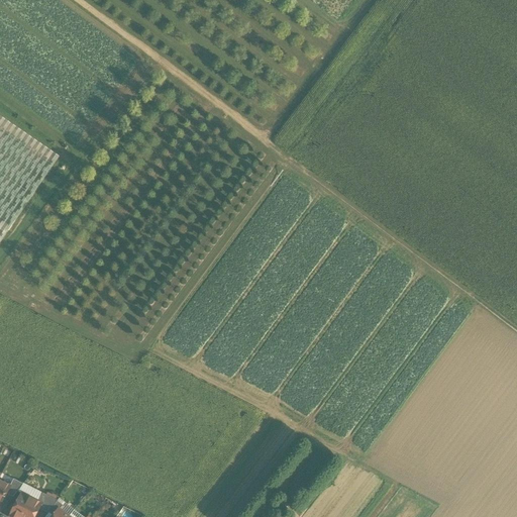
[(0,116),(0,229),(6,234),(59,158),(0,116)]
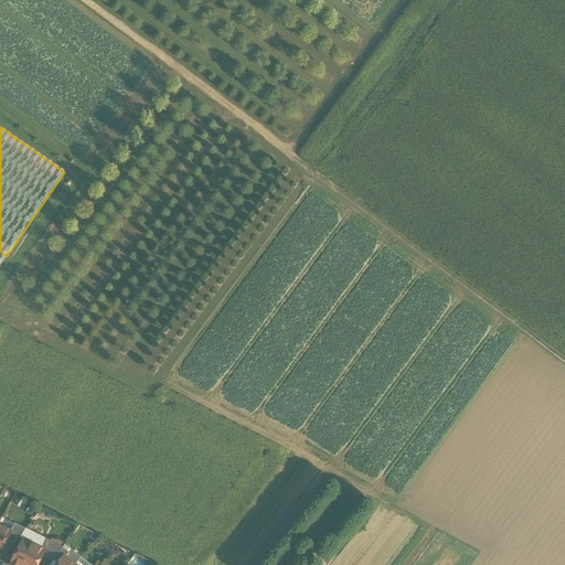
[(8,540),(14,544),(25,530),(14,524),(11,532),(8,540)]
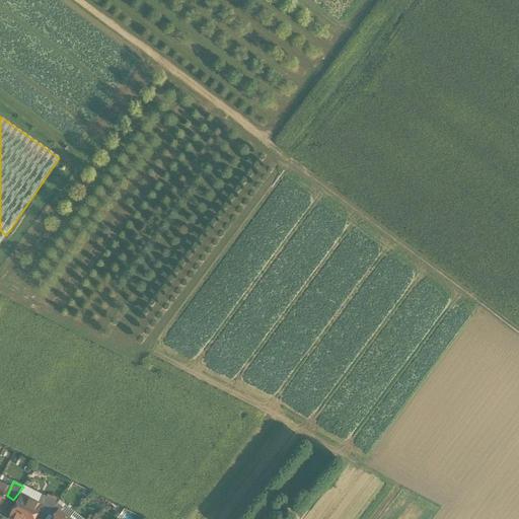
[(10,489),(0,484),(0,503),(2,499),(5,500),(7,496),(10,489)]
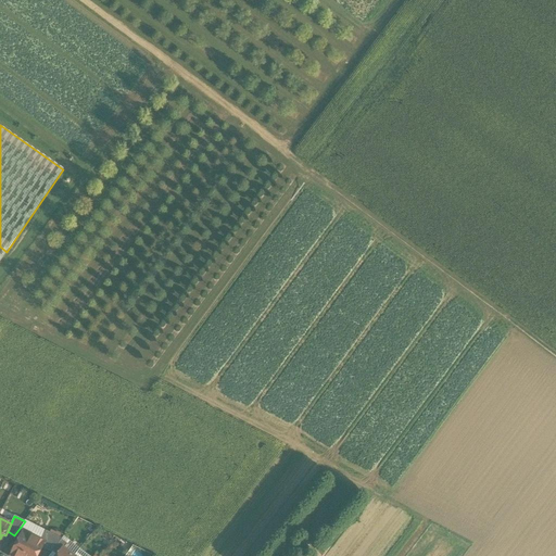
[(23,531),(20,540),(24,542),(28,534),(23,531)]
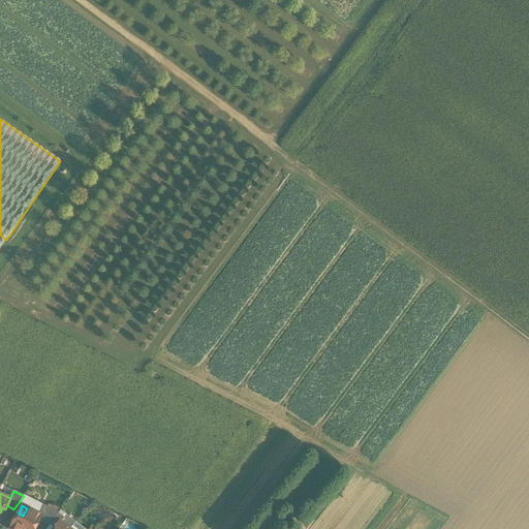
[(50,526),(50,525),(58,514),(59,514),(43,505),(39,515),(42,516),(40,521),(50,526)]
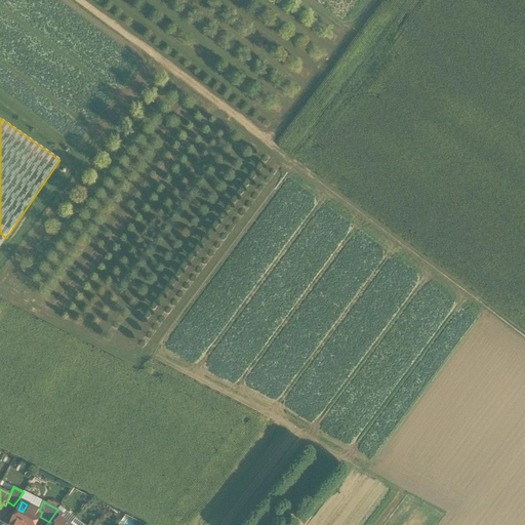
[(9,524),(35,524),(40,517),(42,512),(39,511),(27,505),(23,512),(18,510),(9,524)]
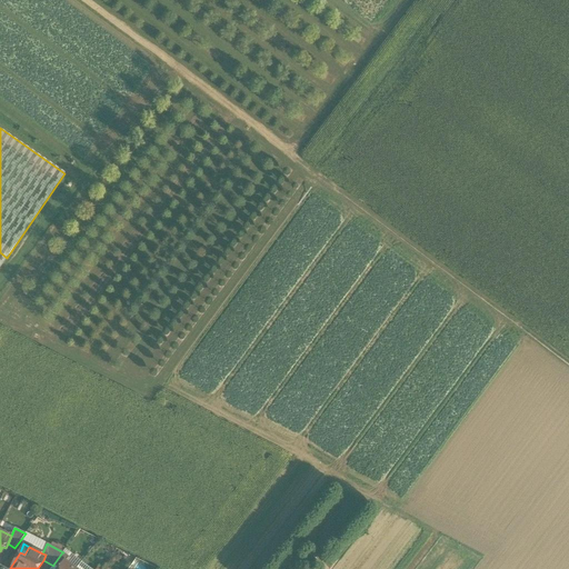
[(69,557),(62,552),(53,565),(59,568),(65,561),(66,561),(69,557)]
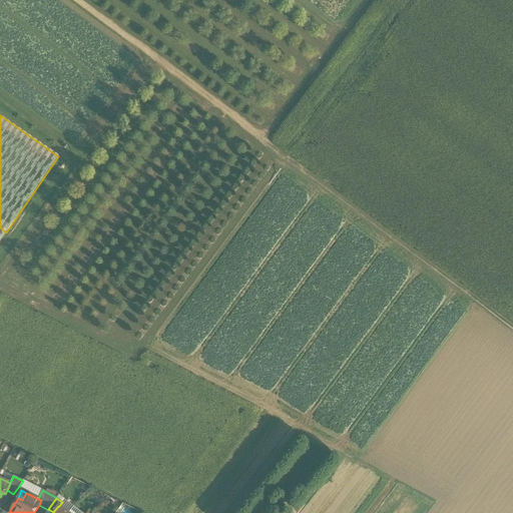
[(65,500),(62,503),(75,512),(82,512),(83,512),(65,500)]
